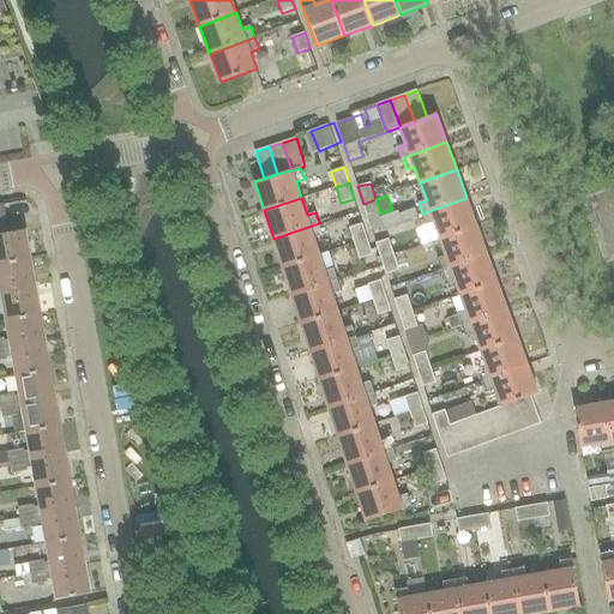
[(477,226),(467,198),(422,214),(426,226),(434,222),(440,239),(477,226)]
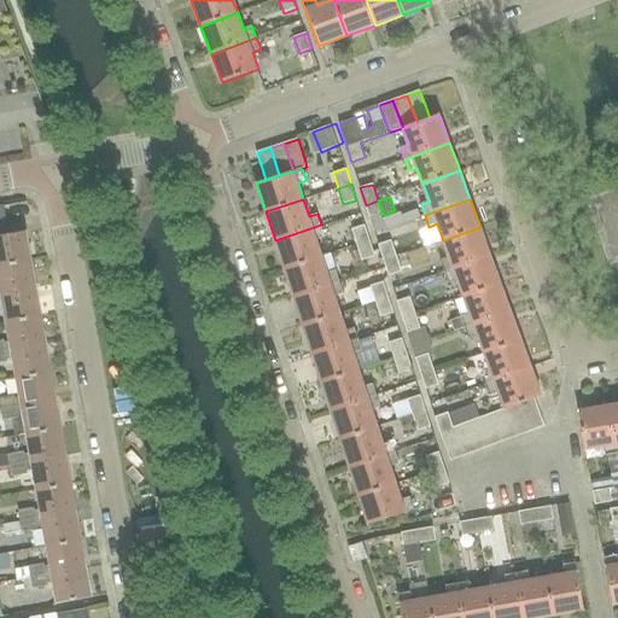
[(383,215),(378,200),(366,205),(371,219),(383,215)]
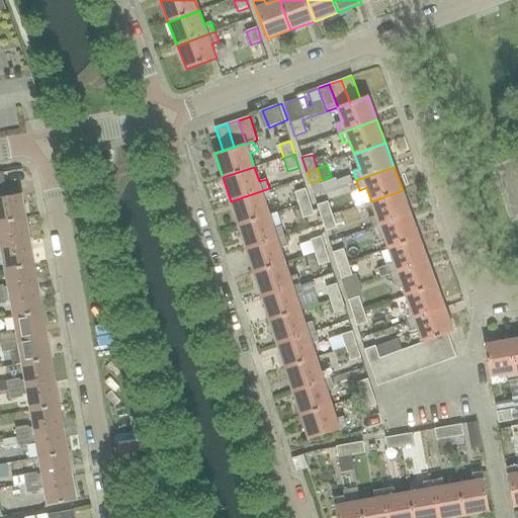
[(0,222),(26,218),(22,194),(8,196),(3,172),(0,173),(0,222)]
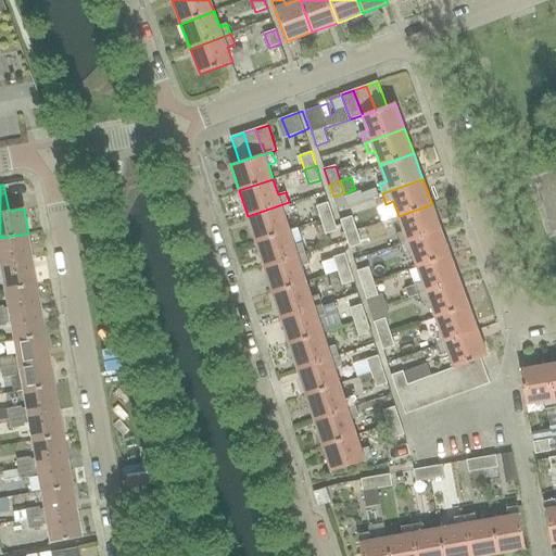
[(297,228),(292,213),(289,202),(248,216),(256,241),(297,228)]
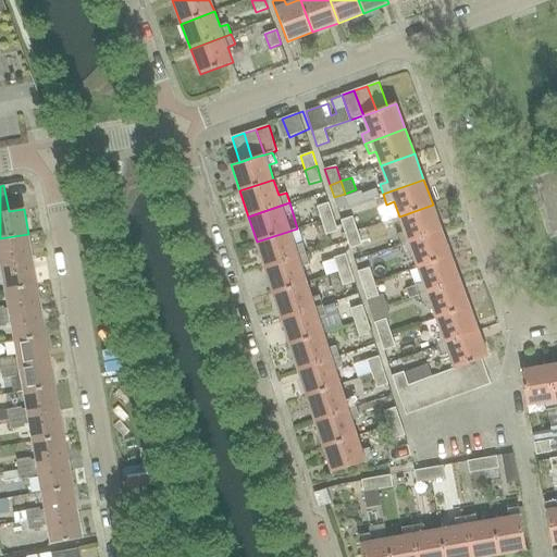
[(333,217),(329,203),(318,207),(322,221),(333,217)]
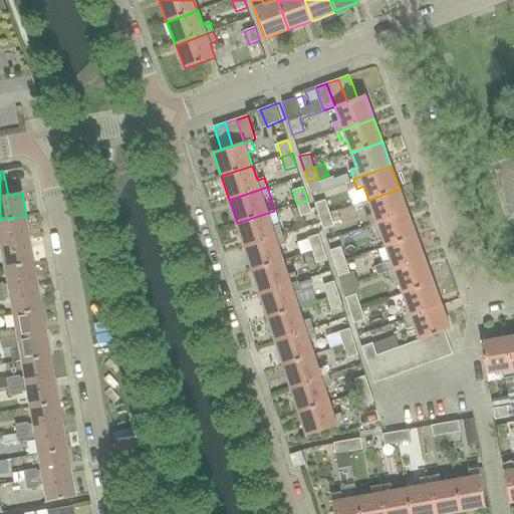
[(408,212),(400,189),(368,200),(373,214),(367,217),(370,226),(408,212)]
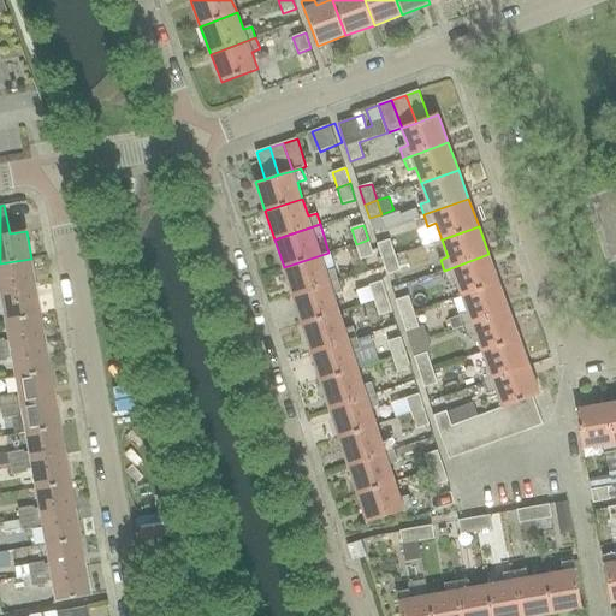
[(373,256),(368,240),(356,244),(361,260),(373,256)]
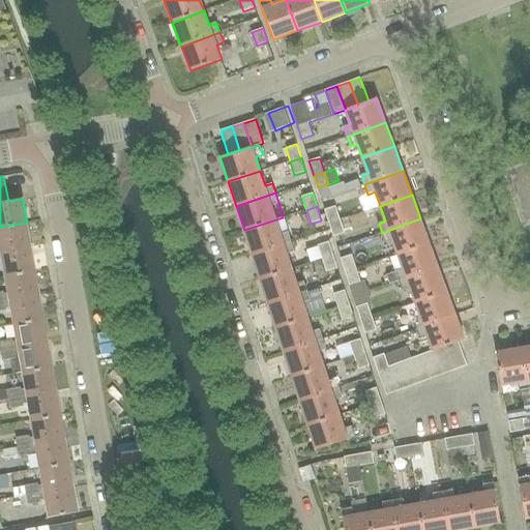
[(341,221),(336,206),(325,209),(330,225),(341,221)]
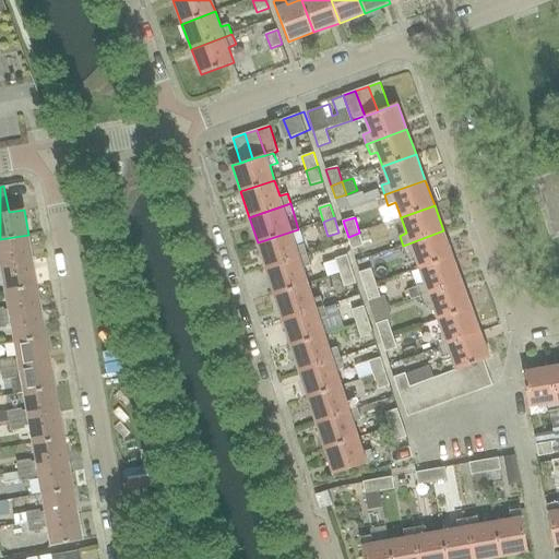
[(307,254),(304,245),(298,229),(258,242),(265,269),(307,254)]
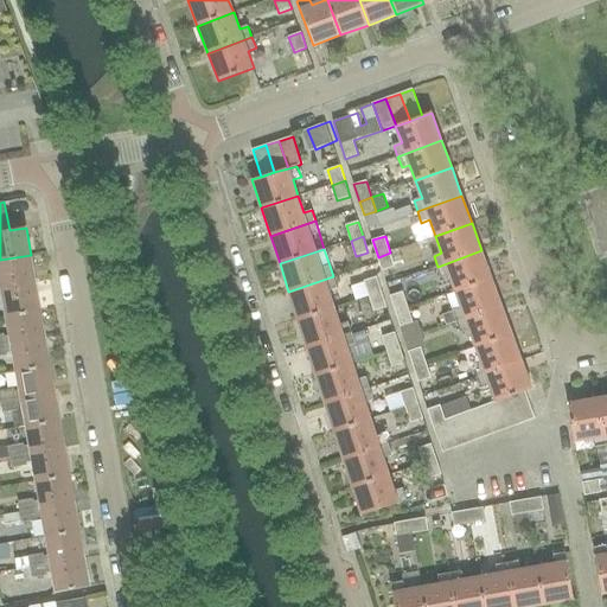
[(492,279),(481,250),(438,267),(441,278),(449,275),(455,292),(492,279)]
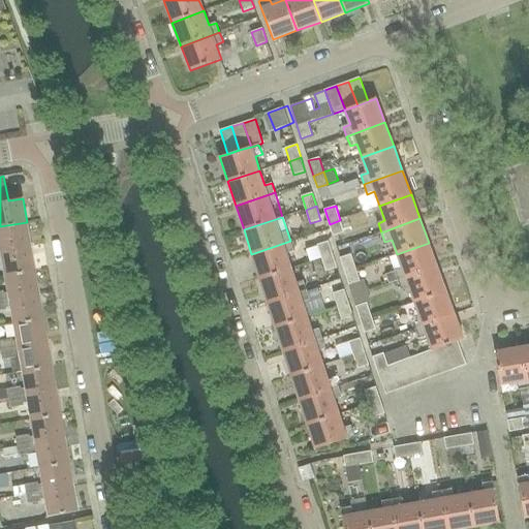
[(344,231),(340,220),(330,224),(333,235),(338,234),(344,231)]
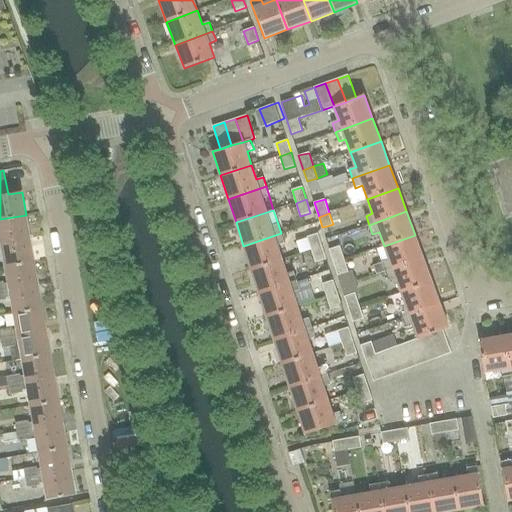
[(0,243),(30,238),(26,215),(0,219),(0,235),(0,237),(0,236),(0,243)]
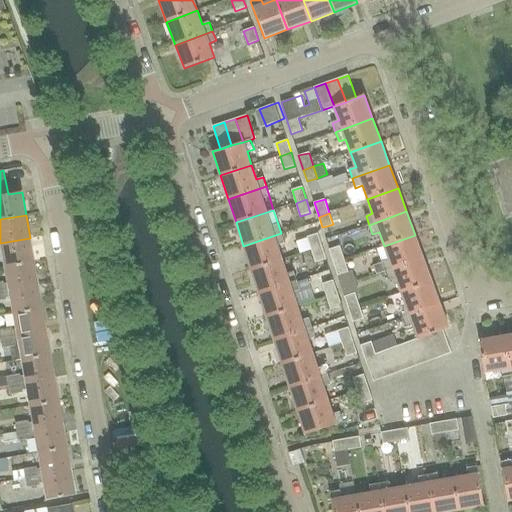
[(289,258),(284,243),(281,233),(243,246),(251,269),(282,259),(282,260),(289,258)]
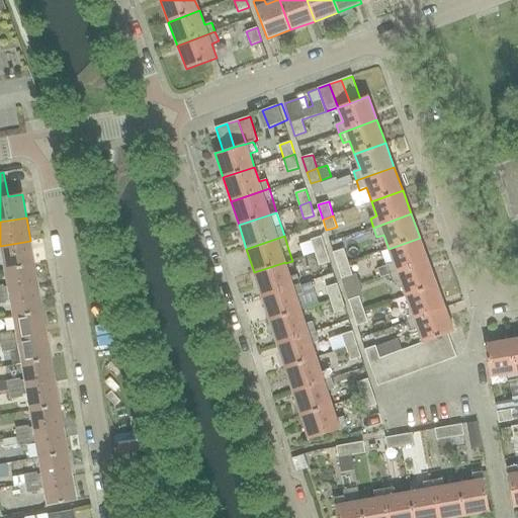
[(325,249),(321,236),(311,240),(315,253),(325,249)]
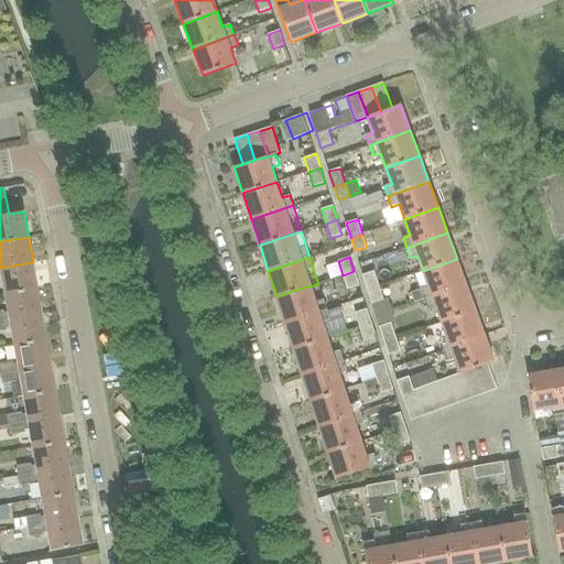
[(466,284),(457,259),(423,271),(429,285),(412,292),(415,302),(425,299),(425,300),(466,284)]
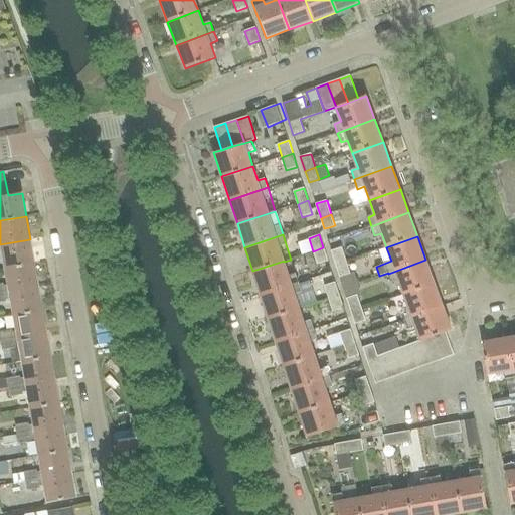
[(34,264),(30,239),(0,244),(0,251),(3,251),(6,269),(34,264)]
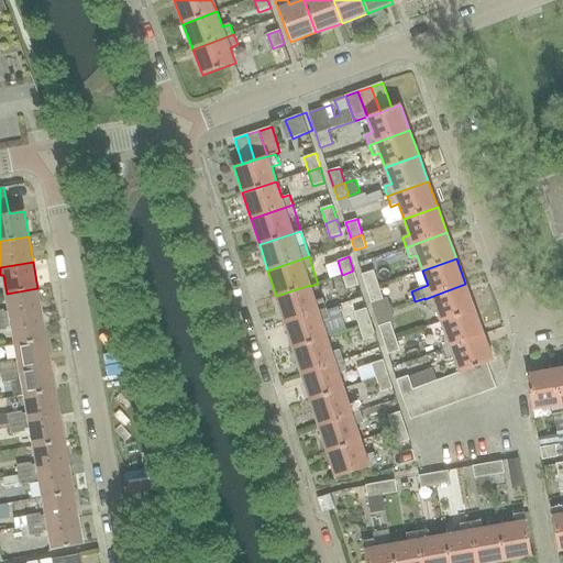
[(357,285),(353,271),(342,275),(346,288),(357,285)]
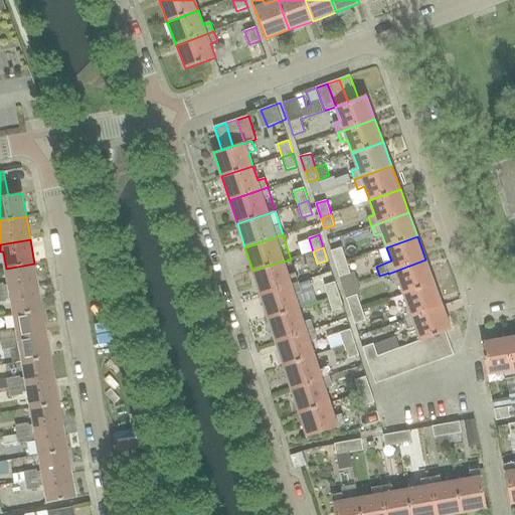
[(346,261),(342,247),(331,250),(336,264),(346,261)]
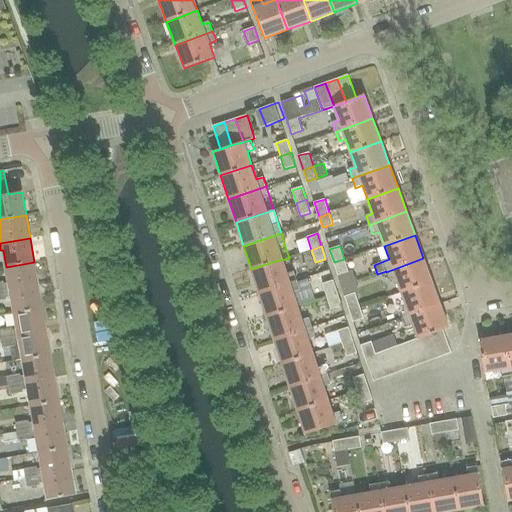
[(432,281),(423,258),(386,272),(389,281),(396,278),(401,292),(432,281)]
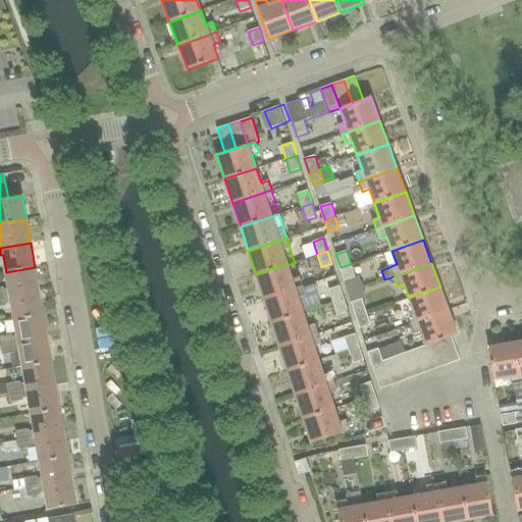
[(292,278),(288,265),(288,264),(256,274),(264,299),(303,286),(299,276),(292,278)]
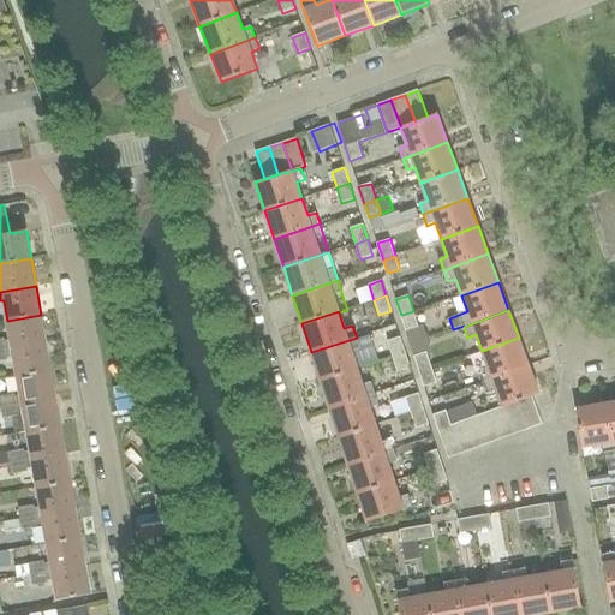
[(419,327),(413,311),(401,315),(406,330),(419,327)]
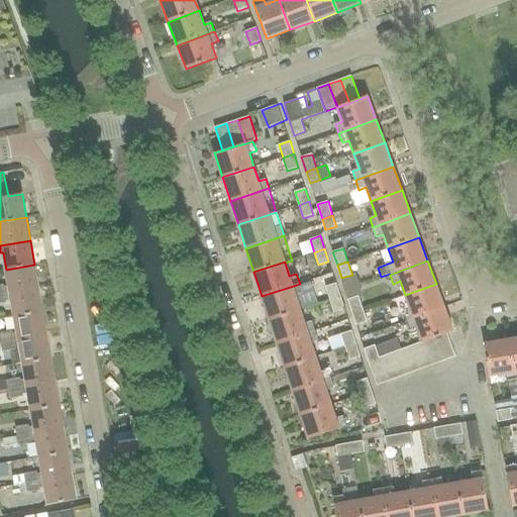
[(0,294),(39,288),(34,265),(6,270),(8,286),(4,287),(3,285),(0,285),(0,294)]
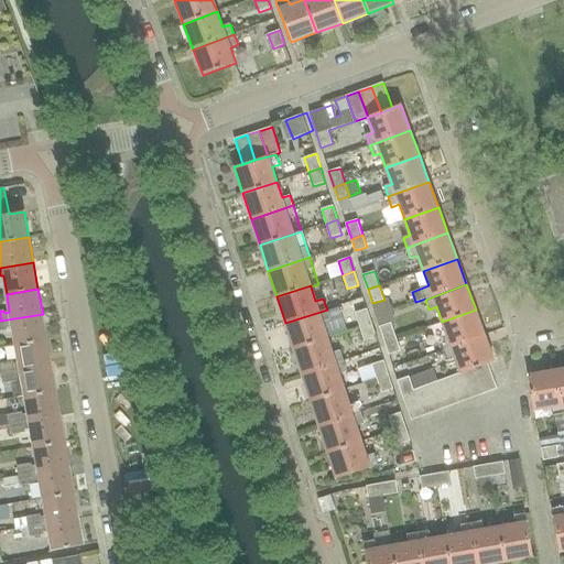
[(371,323),(367,308),(355,312),(360,327),(371,323)]
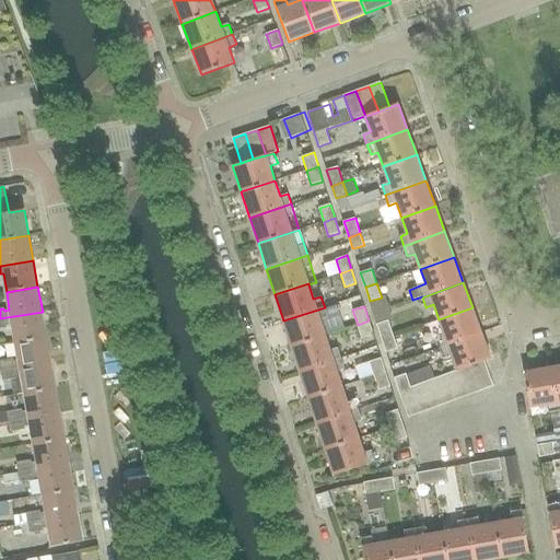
[(328,317),(325,307),(283,321),(291,347),(325,335),(321,319),(328,317)]
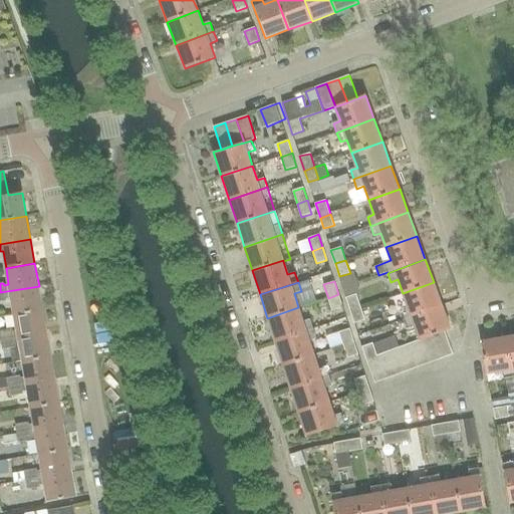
[(442,306),(434,282),(403,293),(408,307),(401,309),(405,319),(442,306)]
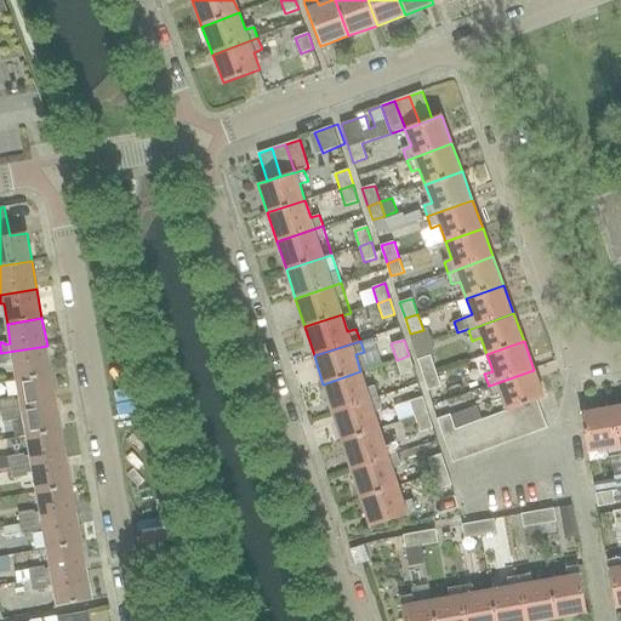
[(52,374),(47,346),(0,353),(0,364),(7,364),(7,362),(13,360),(17,380),(52,374)]
